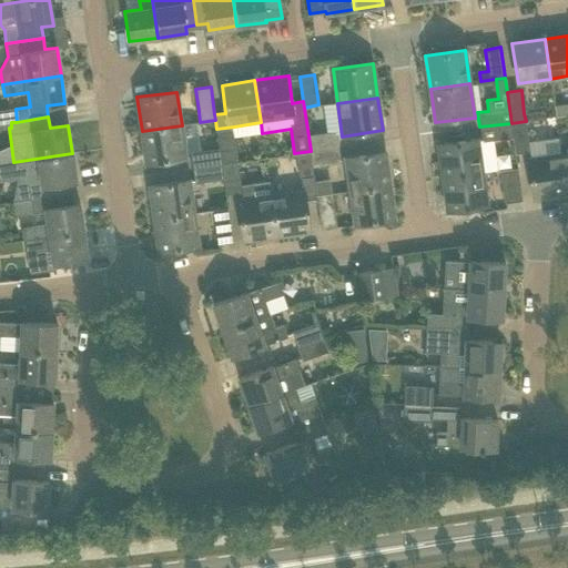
[(526,121),(511,123),(513,139),(515,153),(530,151),(526,121)]
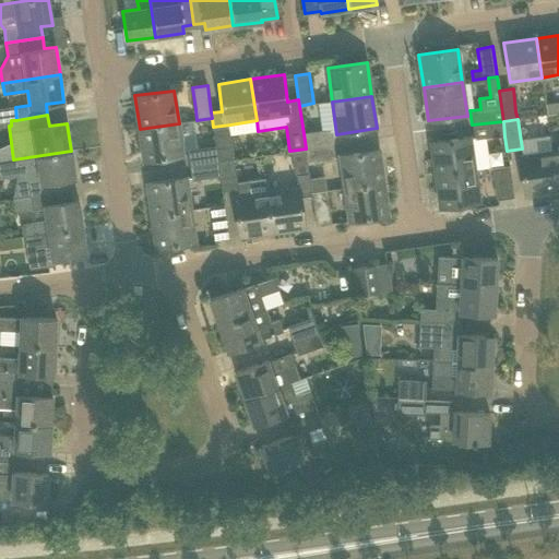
[(475,141),(504,137),(503,121),(472,125),(475,141)]
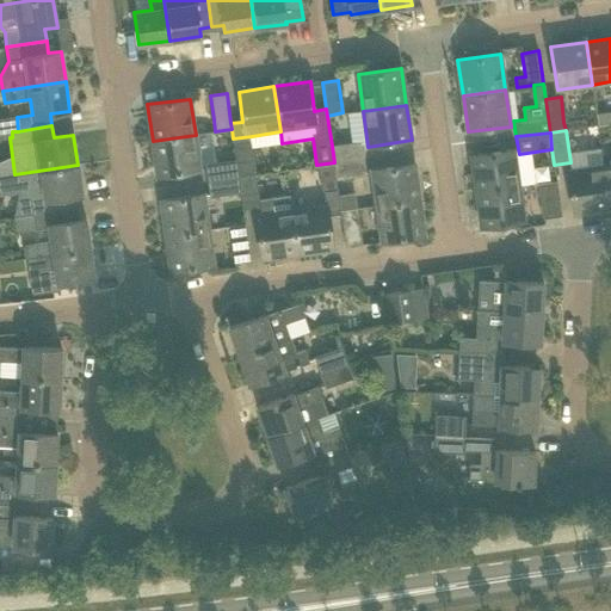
[(153,141),(158,177),(201,171),(196,135),(153,141)]
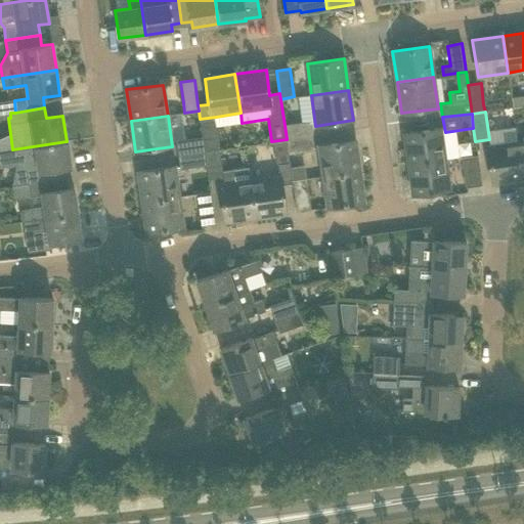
[(200,119),(203,137),(205,150),(219,148),(216,117),(200,119)]
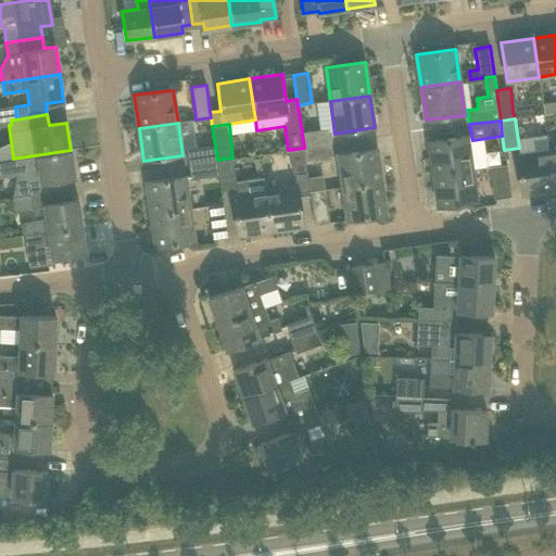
[(330,129),(302,133),(304,148),(332,144),(330,129)]
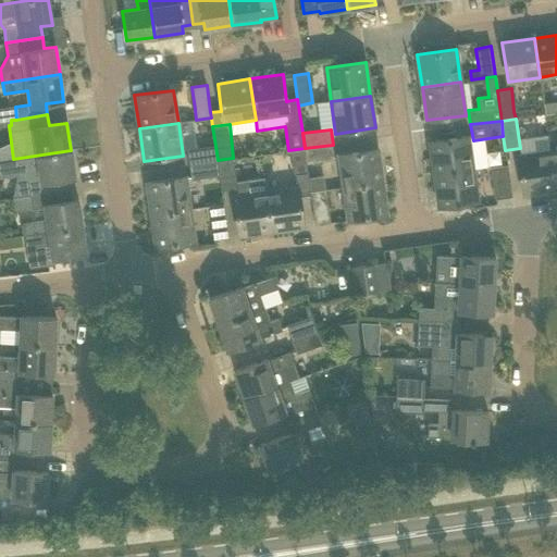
[(469,136),(430,141),(434,174),(473,169),(469,138),(469,136)]
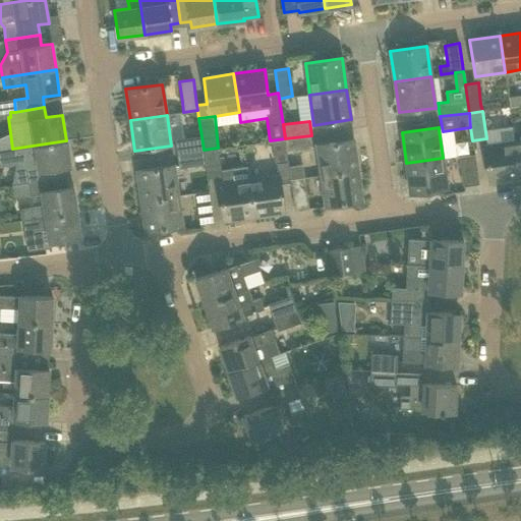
[(285,138),(287,153),(313,149),(311,135),(285,138)]
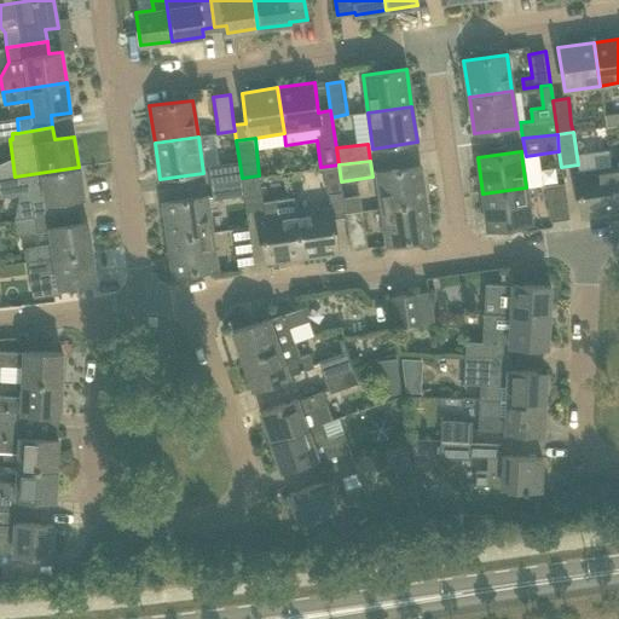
[(210,183),(241,179),(242,178),(239,162),(208,166),(210,183)]
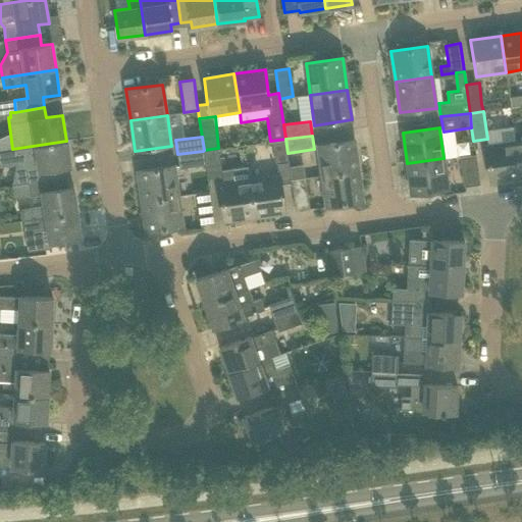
[(359,170),(354,140),(317,146),(321,175),(359,170)]
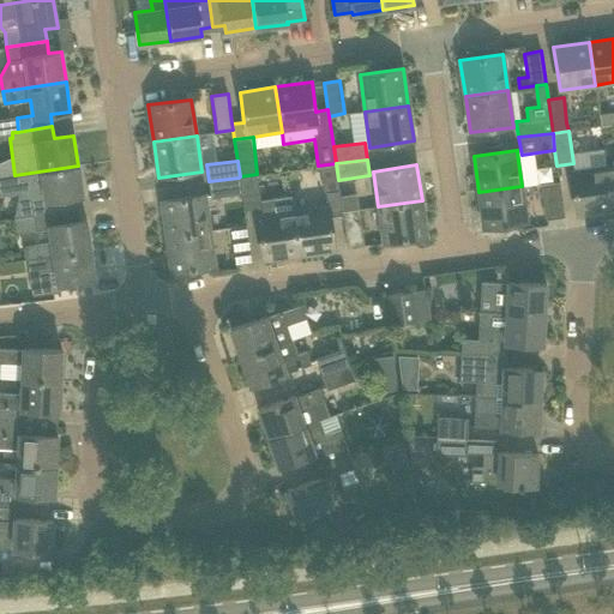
[(46,198),(31,200),(34,215),(71,210),(70,198),(83,196),(78,166),(14,175),(0,178),(0,196),(44,190),(46,198)]
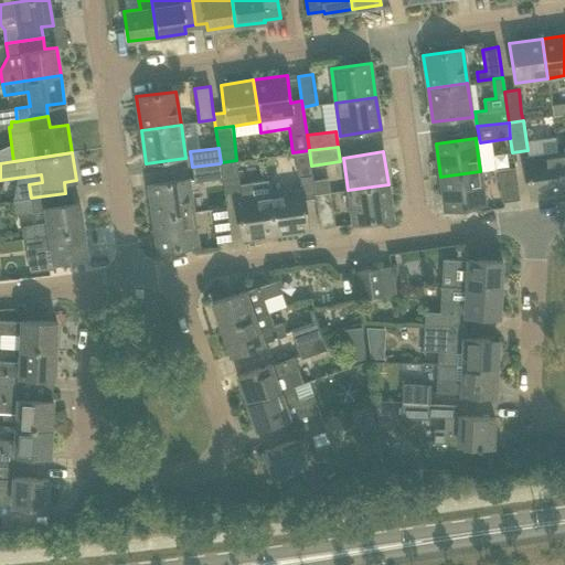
[(564,193),(558,153),(524,158),(531,198),(564,193)]
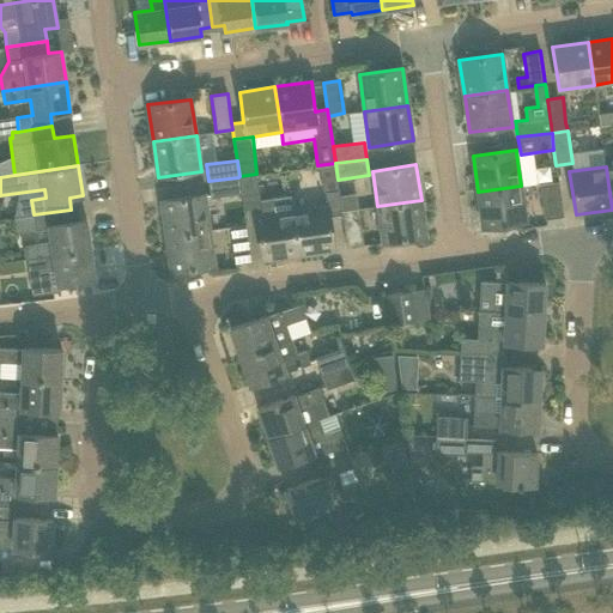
[(238,177),(241,194),(243,210),(262,207),(256,174),(240,176),(238,177)]
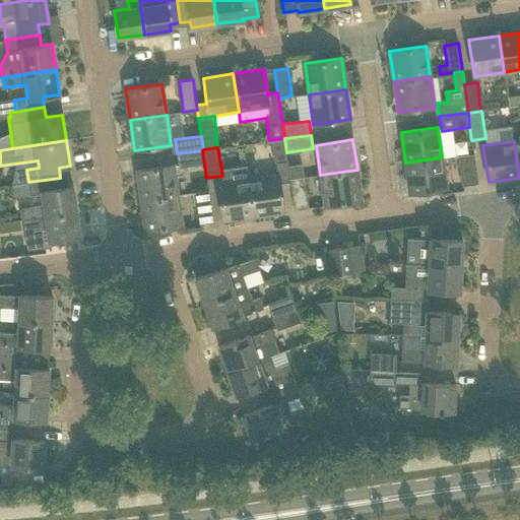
[(179,168),(204,165),(202,150),(177,153),(179,168)]
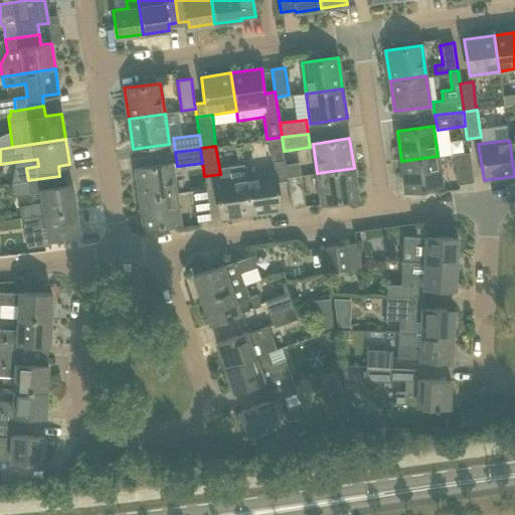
[(471,162),(470,152),(455,154),(458,184),(474,182),(471,162)]
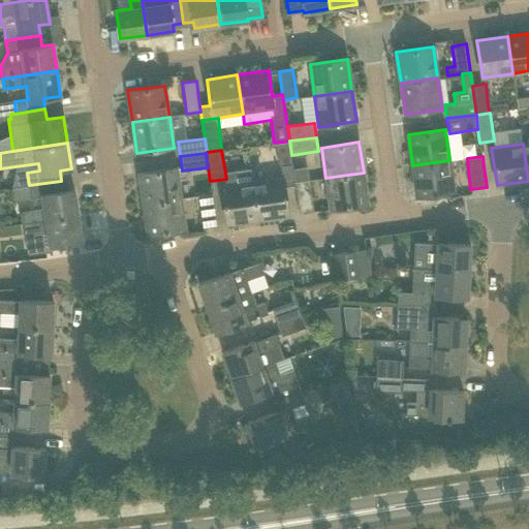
[(447,192),(454,192),(449,160),(412,165),(416,197),(447,192)]
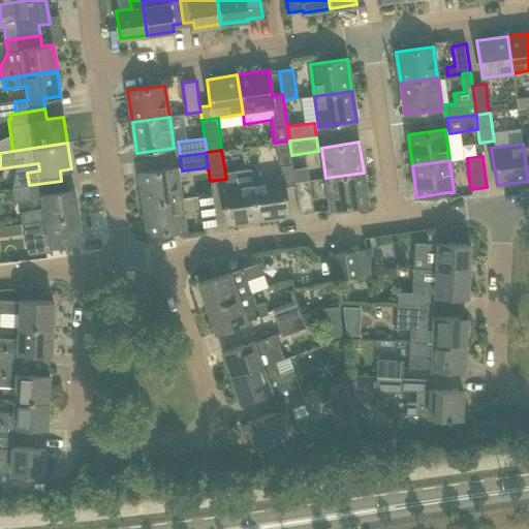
[(139,173),(144,205),(181,198),(176,168),(139,173)]
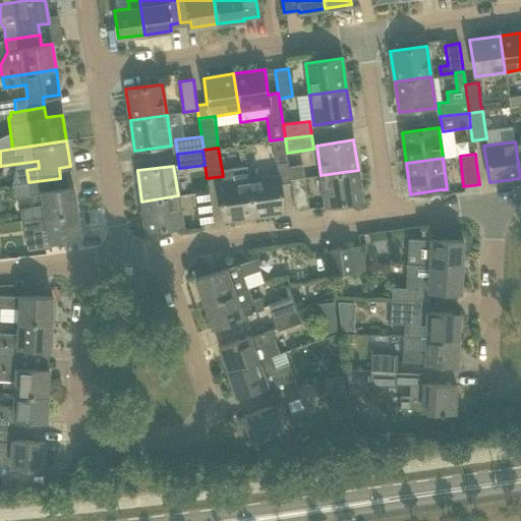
[(247,166),(230,169),(232,182),(219,184),(224,221),(254,217),(249,180),(247,166)]
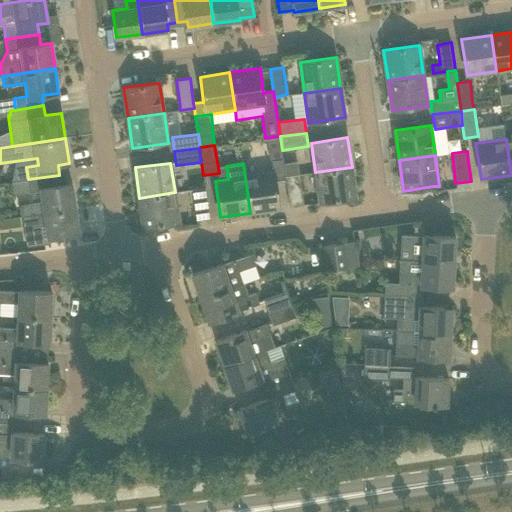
[(280,208),(276,182),(286,181),(285,176),(284,165),(272,166),(273,173),(245,177),(250,213),(280,208)]
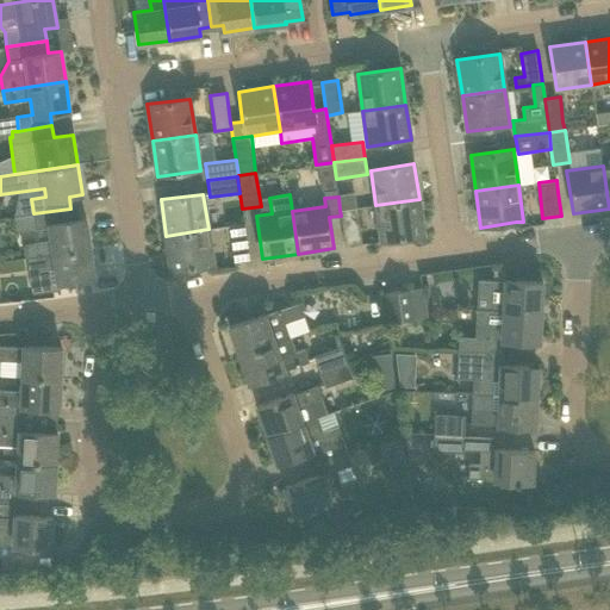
[(419,199),(375,205),(381,241),(424,235),(419,199)]
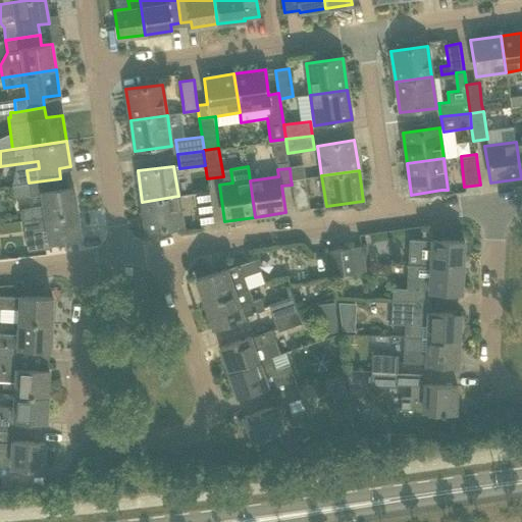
[(292,185),(293,191),(296,211),(310,209),(305,177),(291,179),(292,185)]
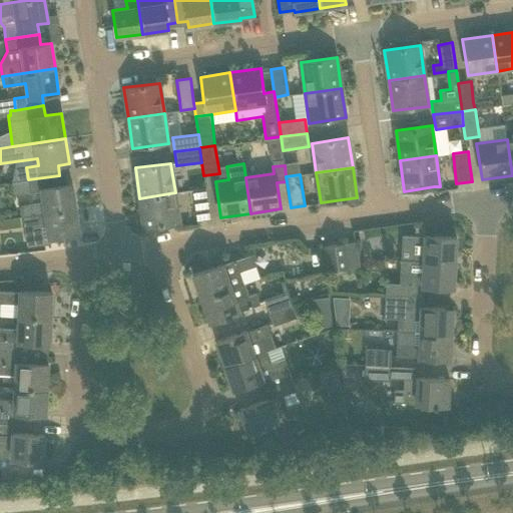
[(61,185),(59,175),(28,179),(30,192),(41,190),(43,201),(21,204),(23,217),(76,208),(72,183),(61,185)]
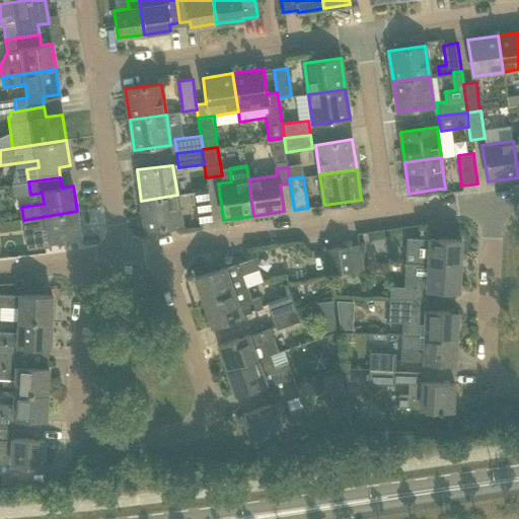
[(197,203),(200,223),(212,221),(208,191),(195,193),(197,203)]
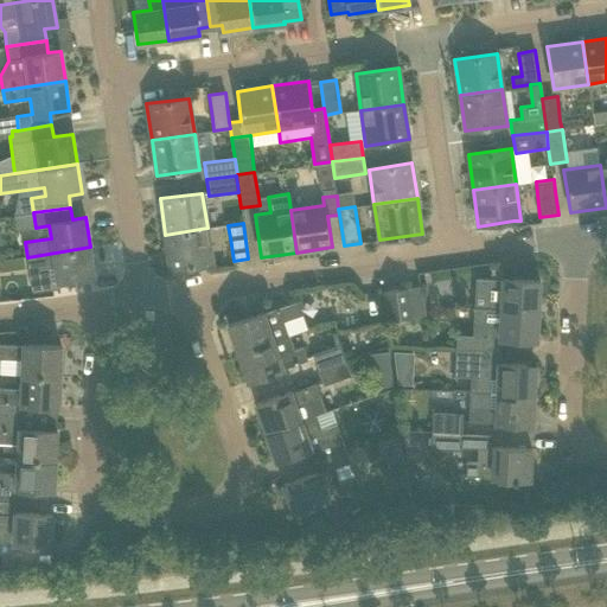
[(212,263),(208,228),(165,235),(170,270),(212,263)]
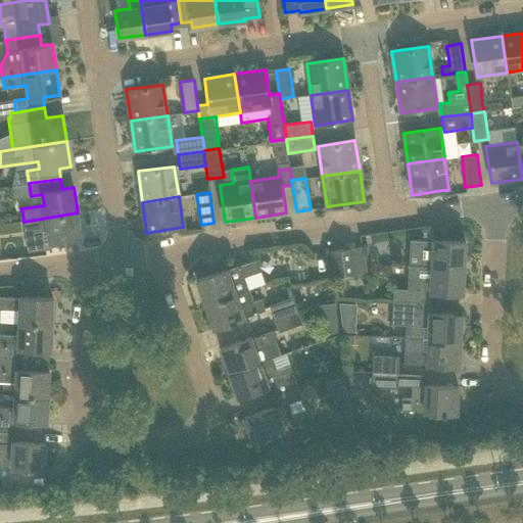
[(81,239),(78,212),(24,222),(26,232),(47,228),(50,243),(81,239)]
